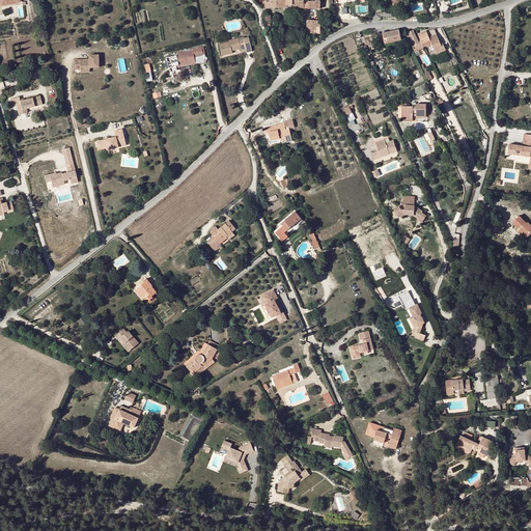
[(304,1),(304,0),(292,0),(292,8),(304,8),(304,1)]
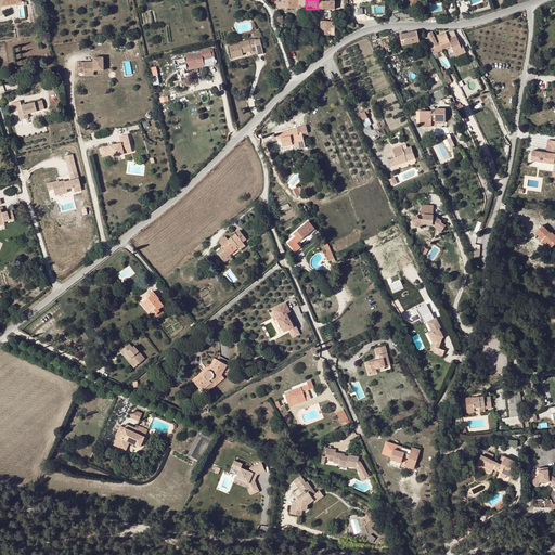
[(325,0),(325,1),(318,1),(318,9),(334,10),(334,0),(325,0)]
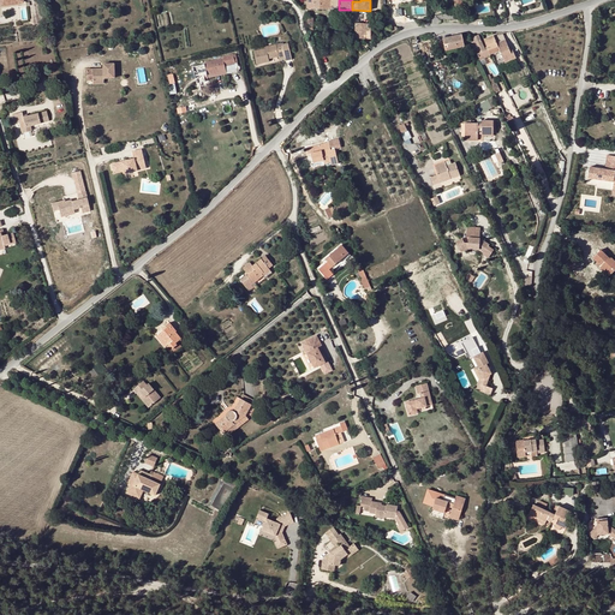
[(371,39),(371,25),(356,23),(356,37),(371,39)]
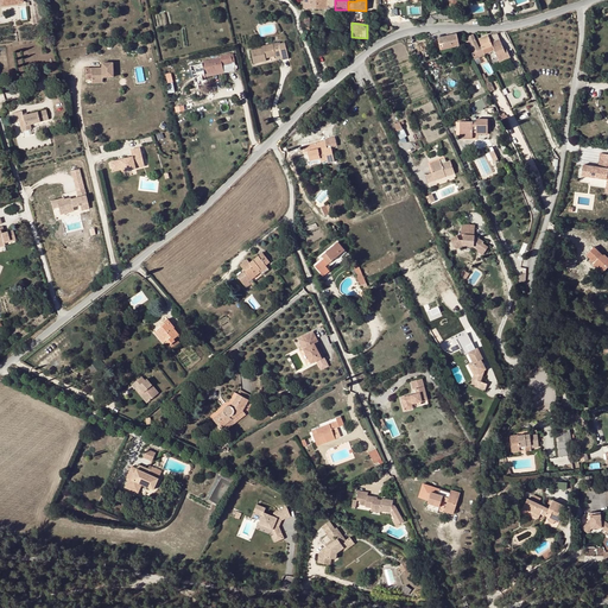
[(438,39),(441,50),(447,49),(460,45),(457,35),(438,39)]
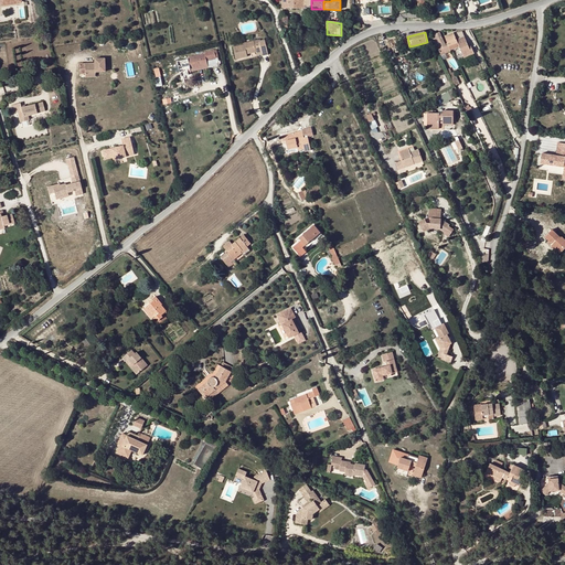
[(432,35),(436,45),(439,43),(444,42),(439,32),(432,35)]
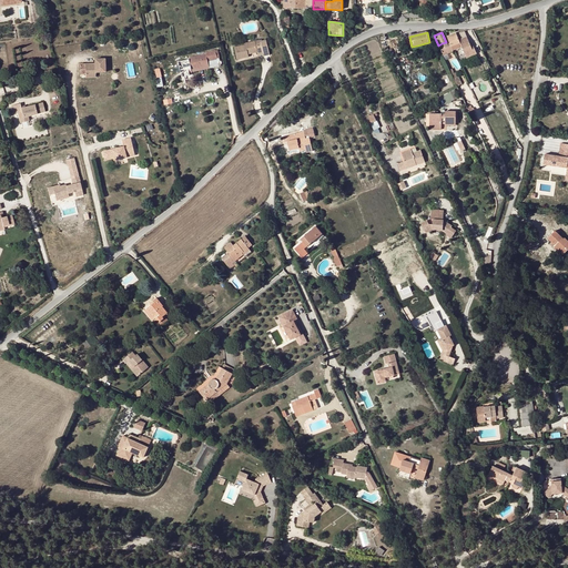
[(473,50),(472,47),(467,38),(459,41),(458,38),(463,36),(462,32),(456,34),(456,33),(447,37),(452,47),(460,43),(462,47),(467,59),(477,53),(475,49),(473,50)]
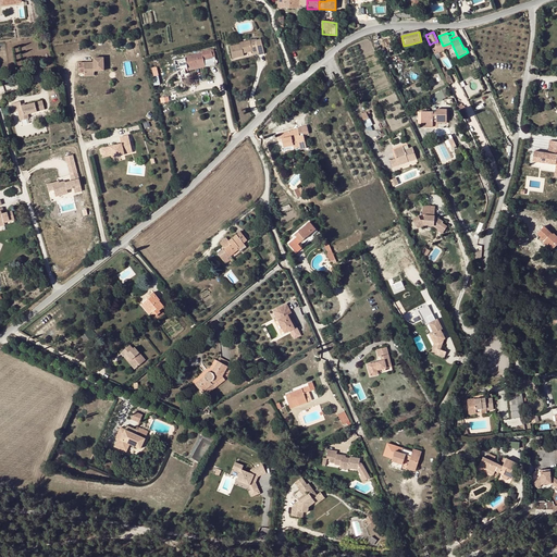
[(264,53),(261,39),(256,40),(256,39),(240,42),(242,45),(231,47),(233,59),(244,56),(244,53),(243,52),(246,51),(247,52),(252,51),(254,53),(259,52),(259,56),(264,53)]
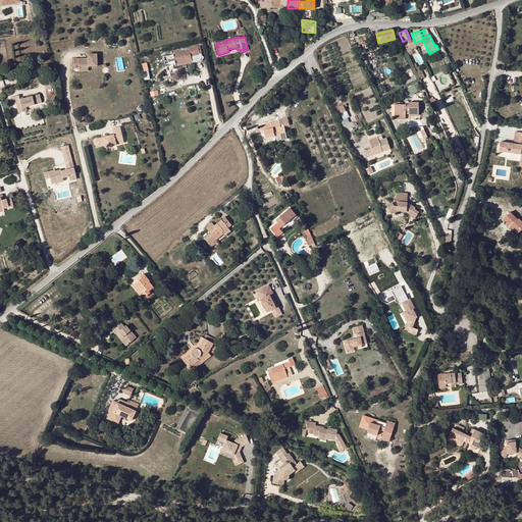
[(190,52),(194,52),(194,55),(200,54),(198,47),(189,49),(190,50),(173,53),(173,55),(164,57),(167,70),(174,69),(174,67),(173,64),(192,60),(191,56),(190,52)]
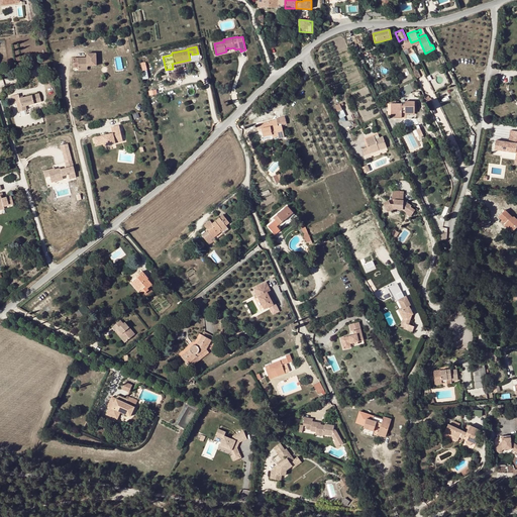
[(96,67),(96,55),(87,55),(87,59),(78,60),(78,71),(87,71),(87,67),(96,67)]
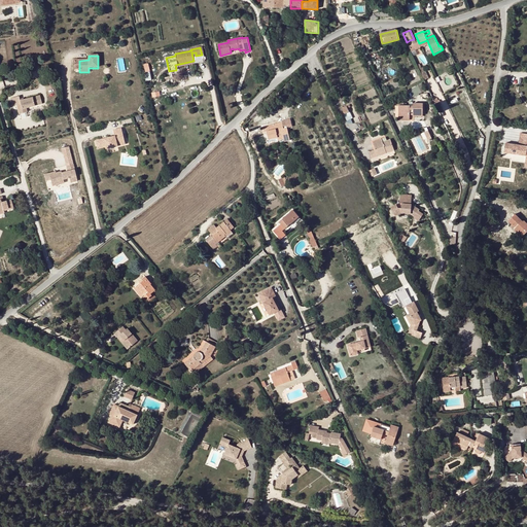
[(27,107),(43,104),(41,95),(21,99),(20,96),(12,97),(13,105),(16,104),(19,113),(28,111),(27,107)]
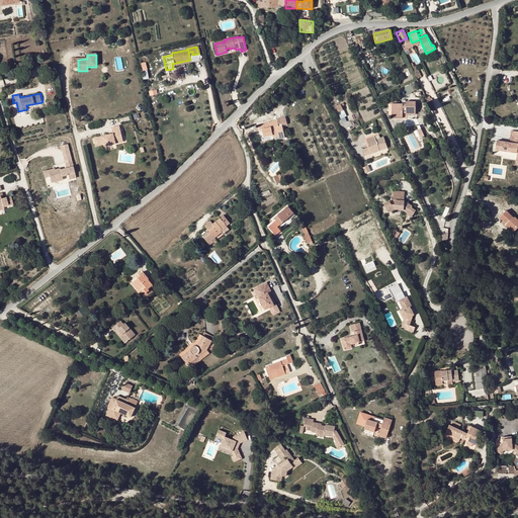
[(342,102),(336,105),(341,118),(348,115),(342,102)]
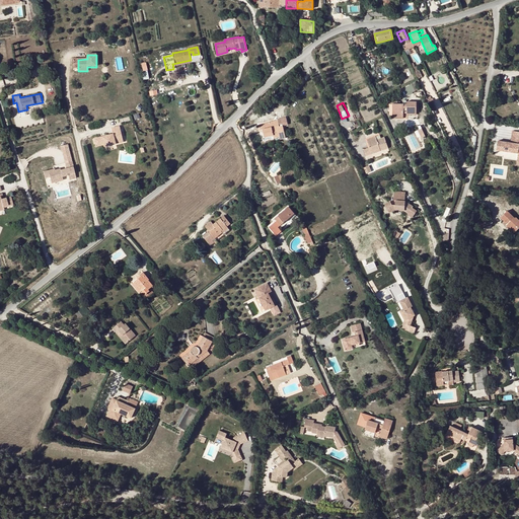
[(406,104),(397,104),(392,104),(392,115),(403,116),(403,112),(406,113),(406,114),(417,114),(417,102),(406,102),(406,104)]
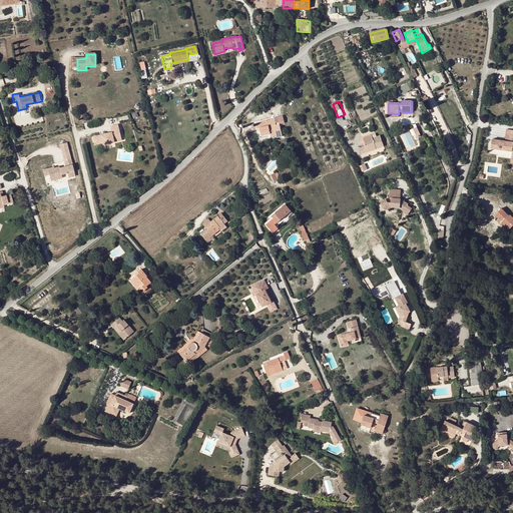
[(268,120),(259,122),(260,128),(262,135),(262,138),(277,135),(277,138),(283,137),(280,125),(284,124),(283,117),(275,119),(277,125),(273,126),(273,125),(269,126),(268,120)]
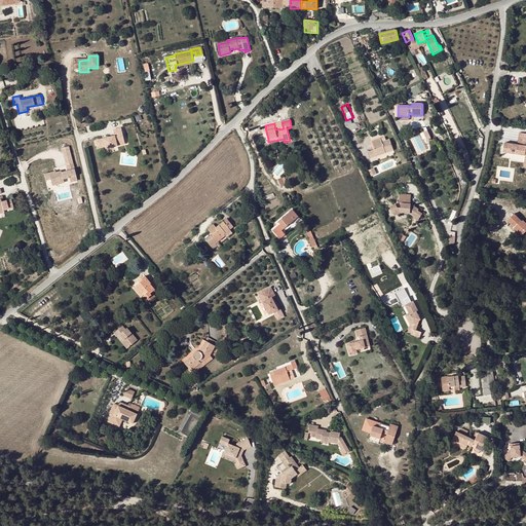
[(98,148),(106,147),(107,149),(122,145),(121,140),(124,139),(122,128),(114,129),(115,136),(96,140),(98,148)]
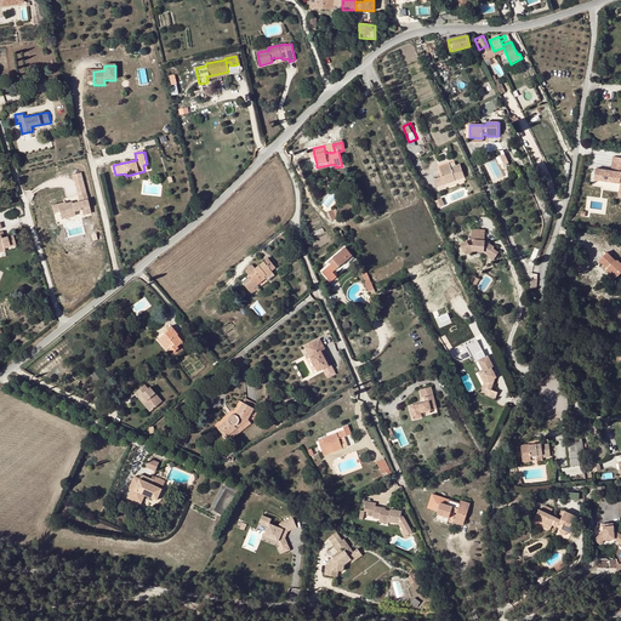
[(497,158),(502,166),(510,161),(505,153),(497,158)]
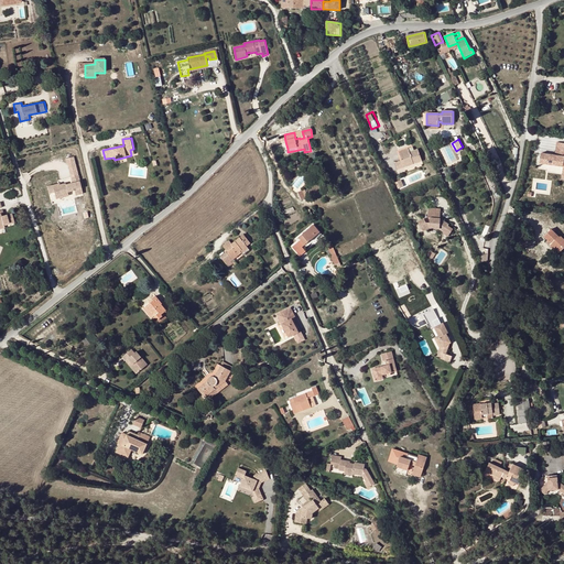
[(400,160),(393,161),(396,169),(402,166),(401,163),(411,160),(412,163),(421,161),(418,149),(409,151),(408,148),(398,150),(400,160)]
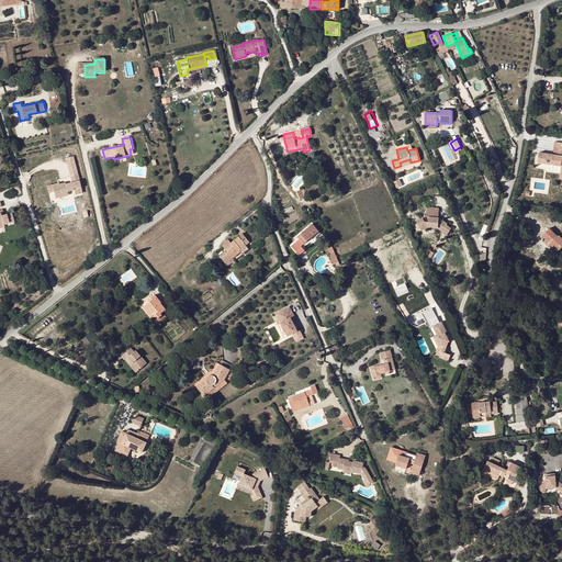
[(561,166),(561,156),(552,155),(539,153),(537,163),(561,166)]
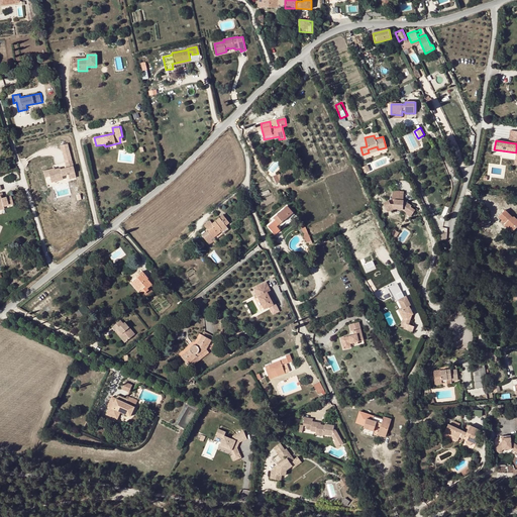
[(53,183),(77,178),(69,142),(61,144),(66,166),(43,171),(45,177),(50,176),(53,183)]
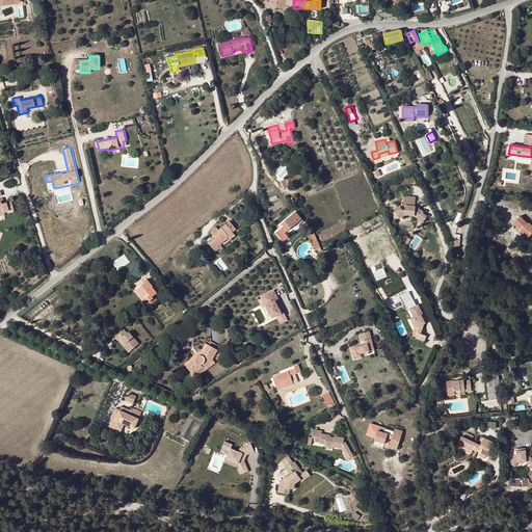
[(417,196),(405,194),(404,204),(406,205),(406,209),(402,209),(401,205),(395,208),(399,216),(404,213),(415,214),(419,216),(418,218),(423,221),(427,214),(423,212),(423,211),(416,206),(417,196)]
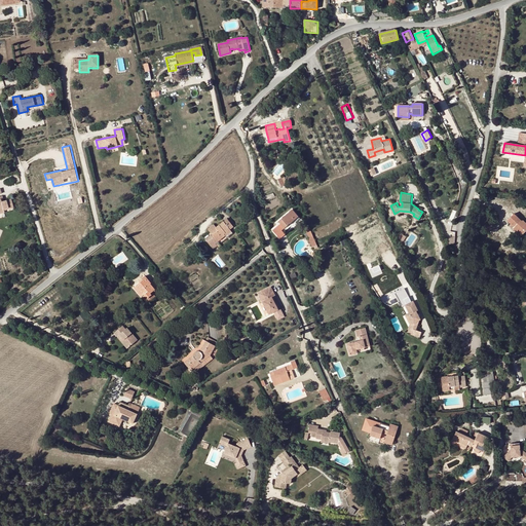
[(11,199),(4,200),(2,201),(0,196),(0,195),(0,210),(4,210),(13,207),(11,199)]
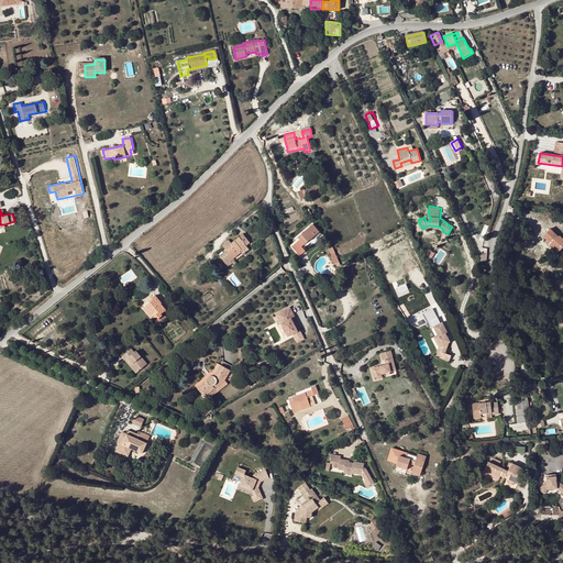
[(298,236),(305,244),(319,232),(312,225),(298,236)]
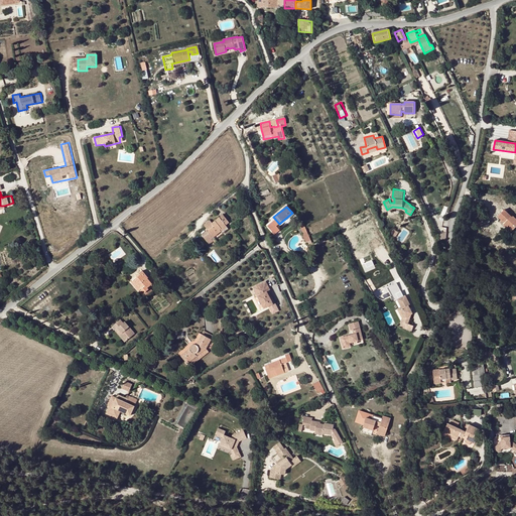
[(511,231),(515,225),(515,219),(512,216),(511,217),(504,209),(497,216),(501,220),(499,221),(506,228),(507,227),(511,231)]
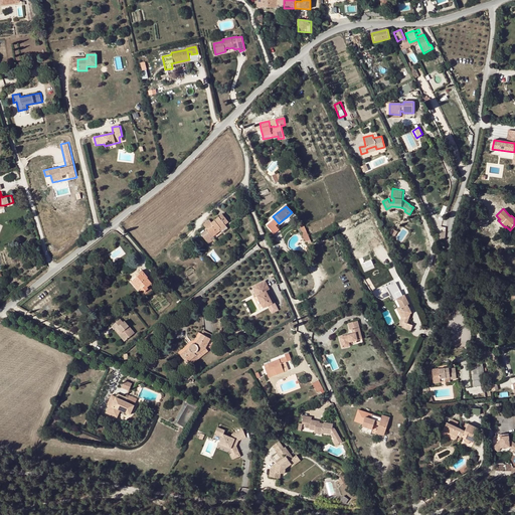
[(293,214),(292,212),(279,223),(281,225),(293,214)]
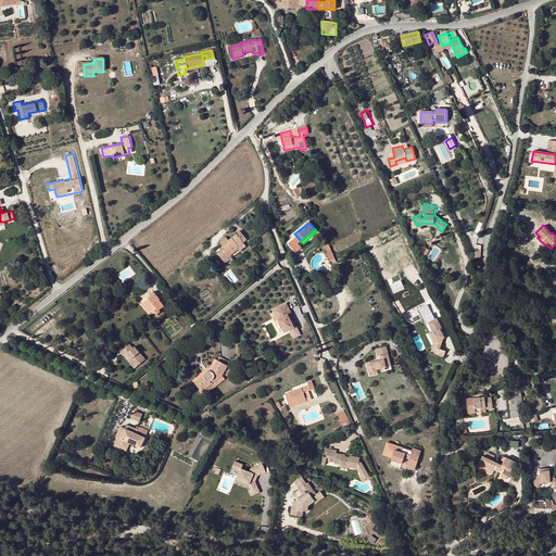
[(238,249),(237,248),(243,242),(247,240),(240,231),(228,241),(226,238),(219,243),(225,249),(226,249),(227,251),(225,252),(220,256),(224,261),(228,257),(238,249)]
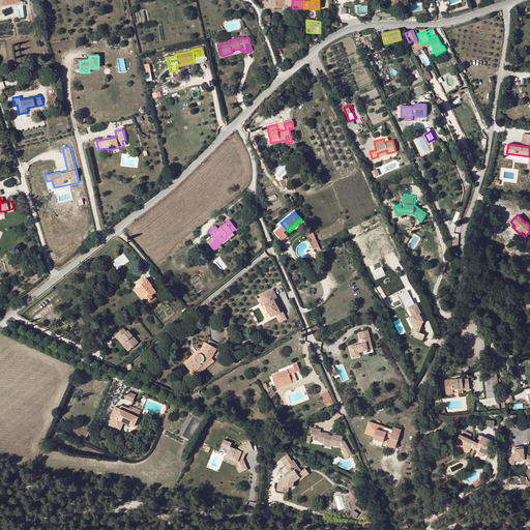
[(235,235),(232,231),(226,236),(227,237),(229,239),(235,235)]
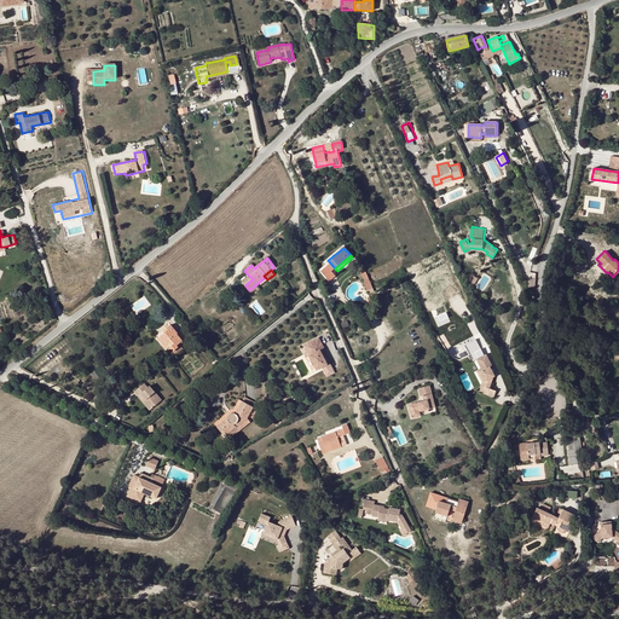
[(438,316),(441,324),(450,322),(447,312),(438,316)]
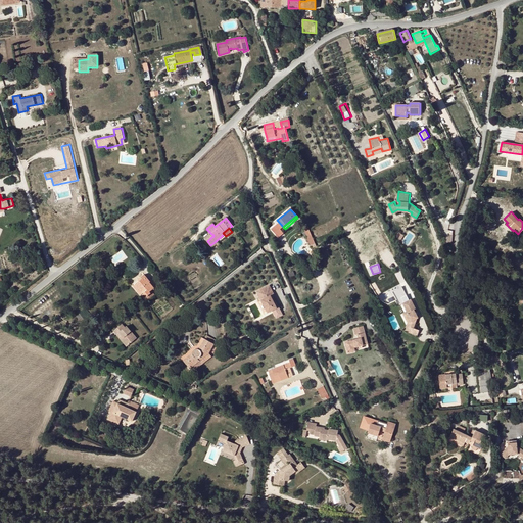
[(151,293),(149,292),(151,290),(154,288),(149,282),(150,282),(145,275),(138,280),(139,281),(135,284),(139,288),(140,288),(143,293),(147,297),(151,293)]
